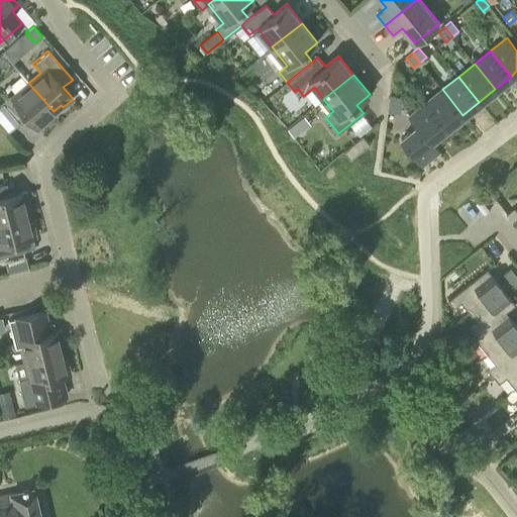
[(28,83),(12,97),(10,95),(1,103),(19,125),(28,117),(36,126),(38,128),(47,120),(45,118),(54,111),(28,83)]
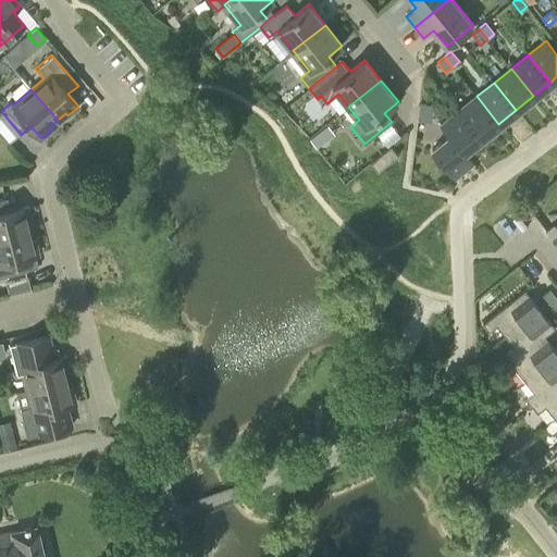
[(498,124),(477,96),(459,110),(482,137),(498,124)]
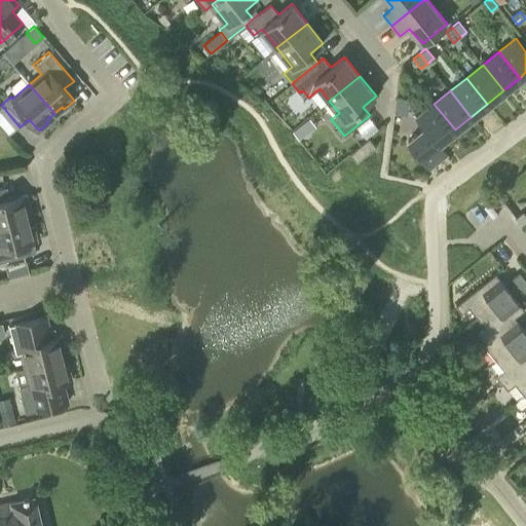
[(408,107),(409,99),(396,98),(395,106),(408,107)]
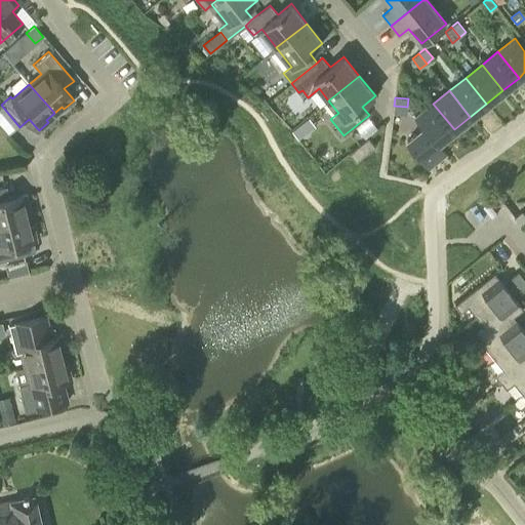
[(454,129),(433,104),(415,117),(423,127),(437,144),(437,143),(454,129)]
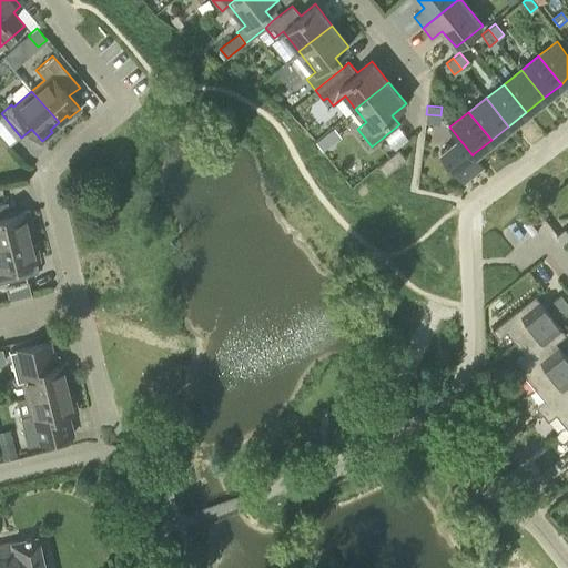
[(439,124),(440,115),(426,114),(425,123),(439,124)]
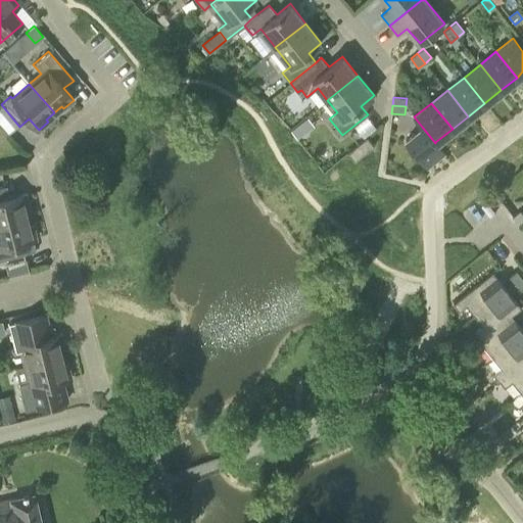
[(300,124),(292,131),(298,139),(304,134),(304,130),(300,124)]
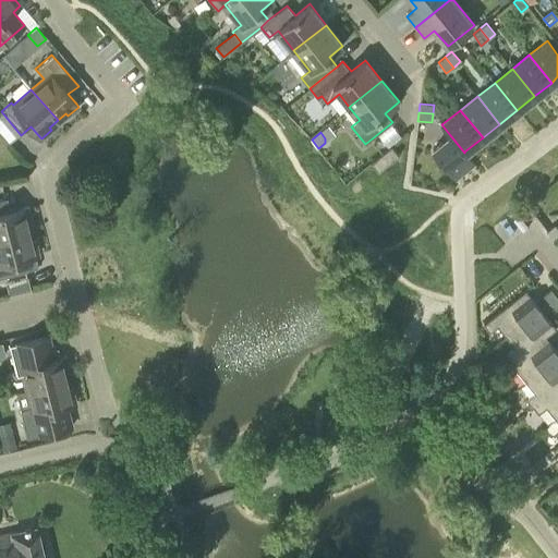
[(464,153),(450,135),(433,149),(455,177),(473,162),(464,152),(464,153)]
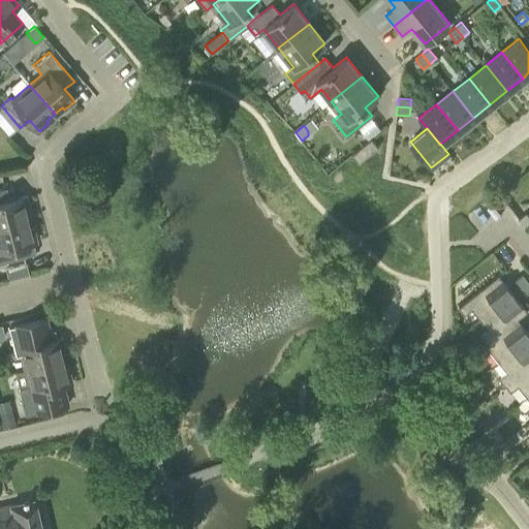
[(22,196),(10,199),(7,188),(0,189),(0,226),(28,219),(25,210),(28,209),(25,196),(22,197),(22,196)]
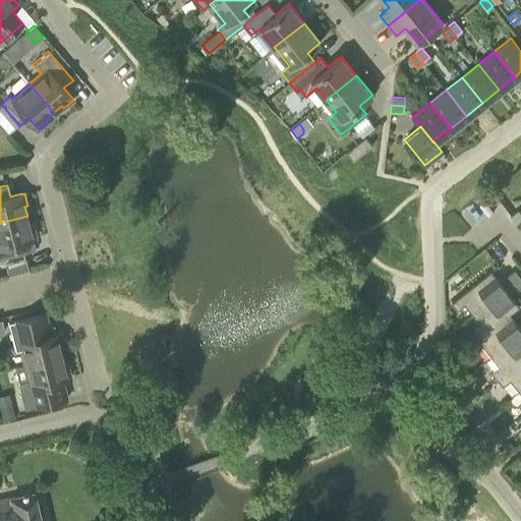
[(516,225),(520,220),(520,215),(517,211),(510,217),(516,225)]
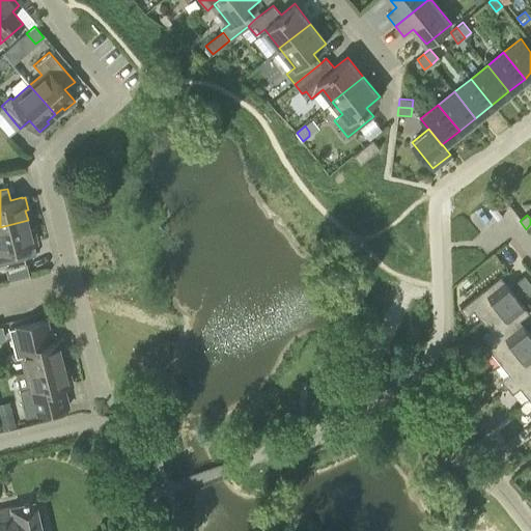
[(28,220),(0,227),(0,264),(25,258),(24,257),(36,254),(33,243),(36,243),(33,230),(30,230),(28,220)]
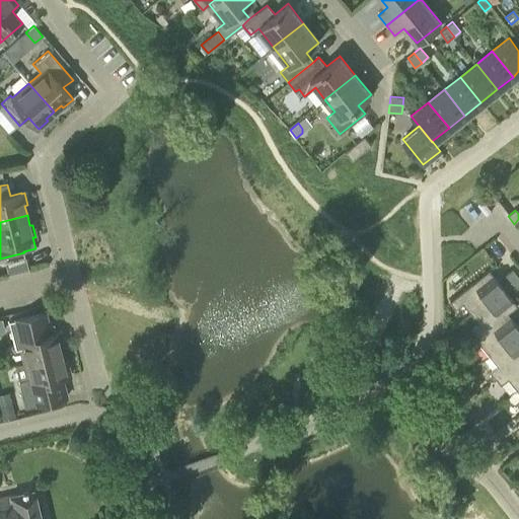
[(29,270),(25,256),(6,262),(9,275),(29,270)]
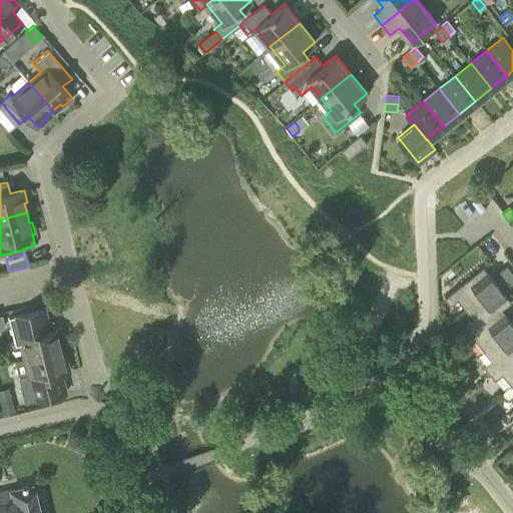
[(483,267),(452,292),(444,298),(450,305),(458,299),(466,310),(497,285),(483,267)]
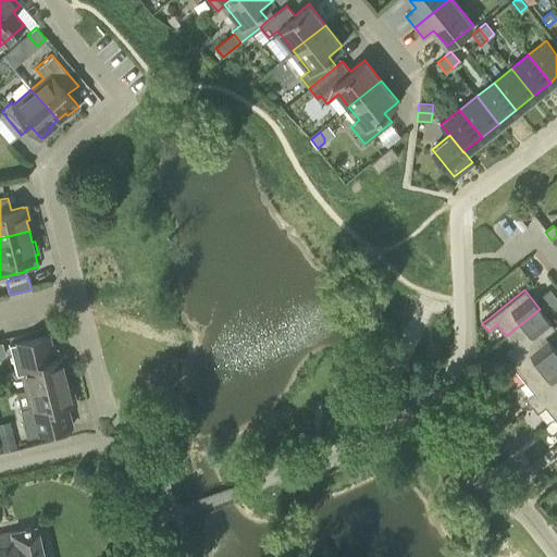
[(546,304),(556,297),(549,289),(541,296),(546,304)]
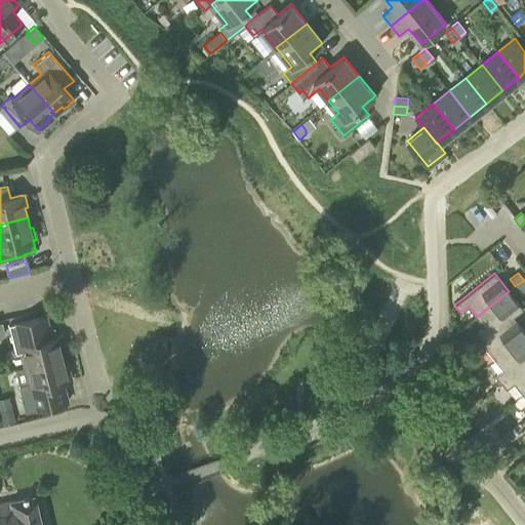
[(524,290),(524,281),(524,280),(515,286),(521,293),(524,290)]
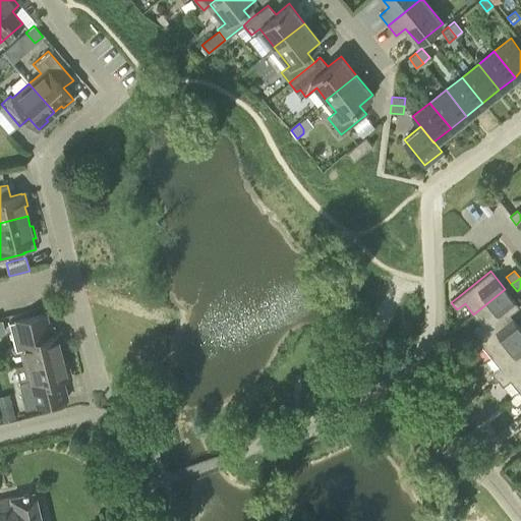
[(505,289),(473,314),(481,325),(473,331),(478,337),(479,337),(510,314),(519,306),(505,289)]
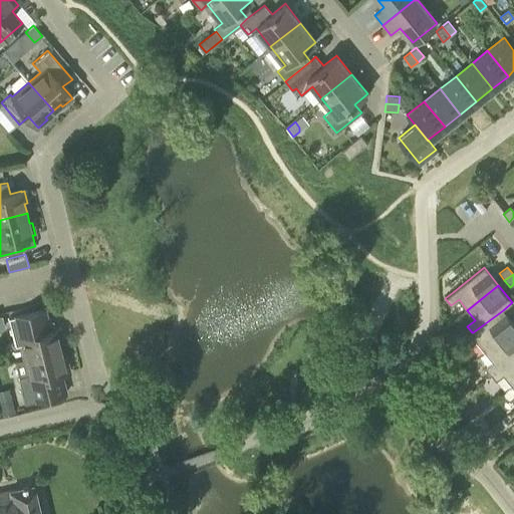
[(473,332),(472,332),(463,339),(469,347),(478,339),(486,350),(513,326),(513,323),(503,310),(473,332)]
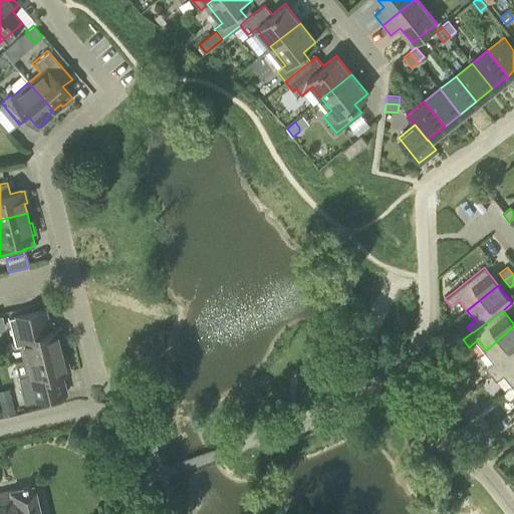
[(55,328),(44,331),(41,319),(14,326),(17,338),(19,338),(24,359),(61,350),(59,341),(61,340),(58,328),(56,328),(55,328)]
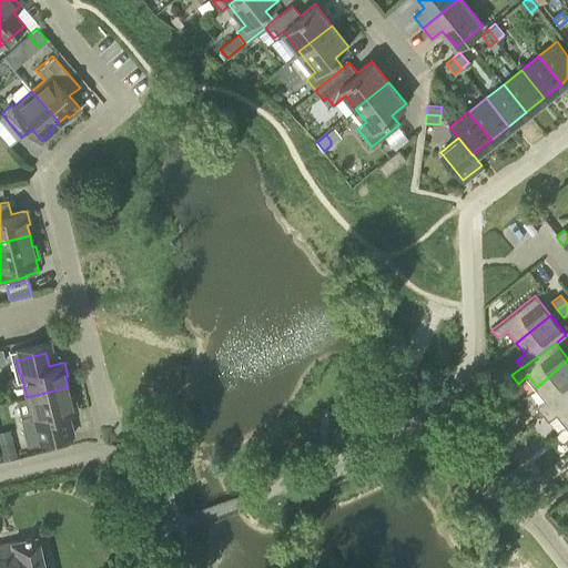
[(567,361),(537,387),(546,398),(536,406),(541,414),(567,392),(567,361)]
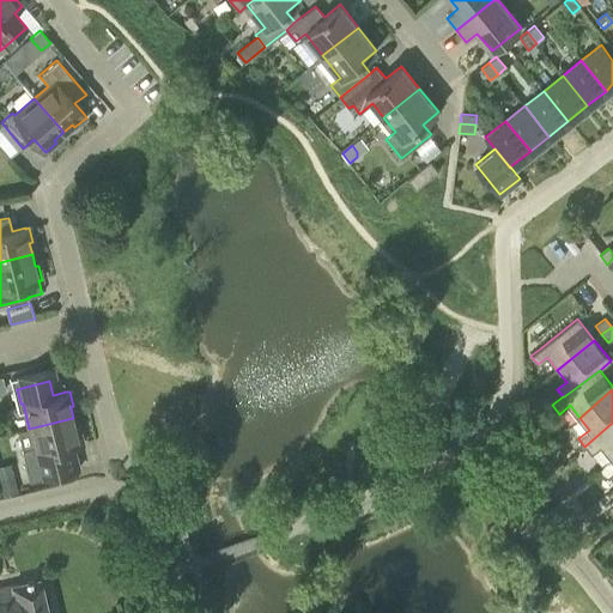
[(29,429),(34,447),(22,450),(29,477),(78,465),(73,447),(79,444),(83,443),(79,429),(76,430),(73,418),(29,429)]
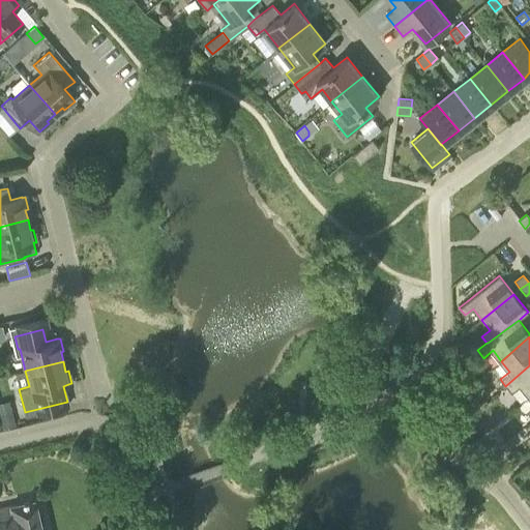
[(529,365),(505,386),(511,392),(520,386),(528,396),(529,394),(529,365)]
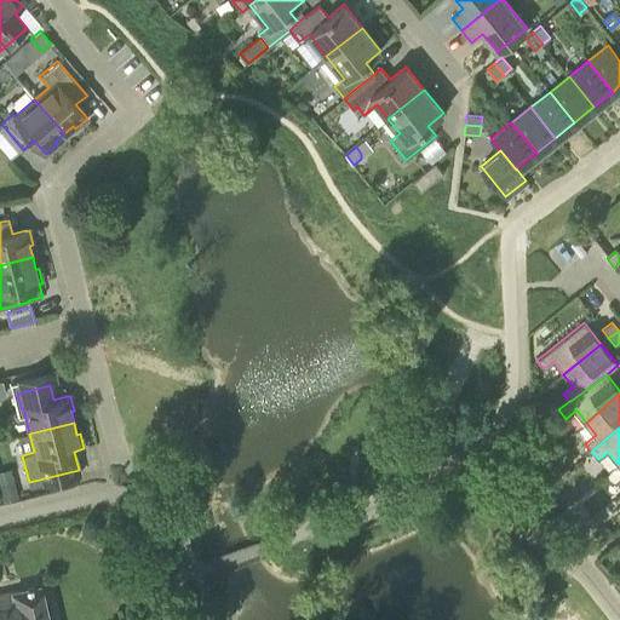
[(1,489),(4,500),(18,497),(15,486),(1,489)]
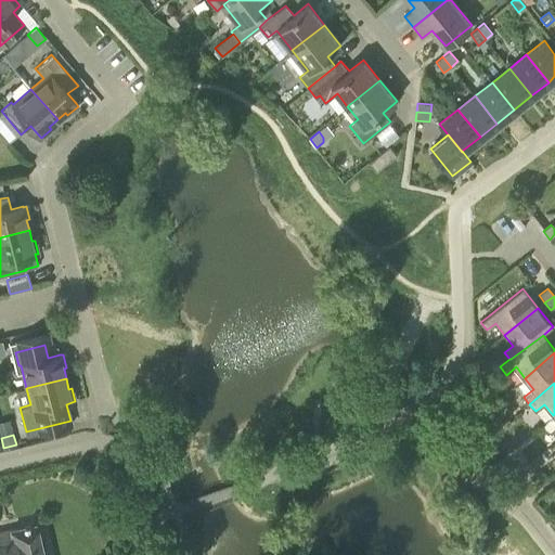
[(43,554),(37,524),(10,530),(11,531),(0,532),(0,554),(43,554)]
